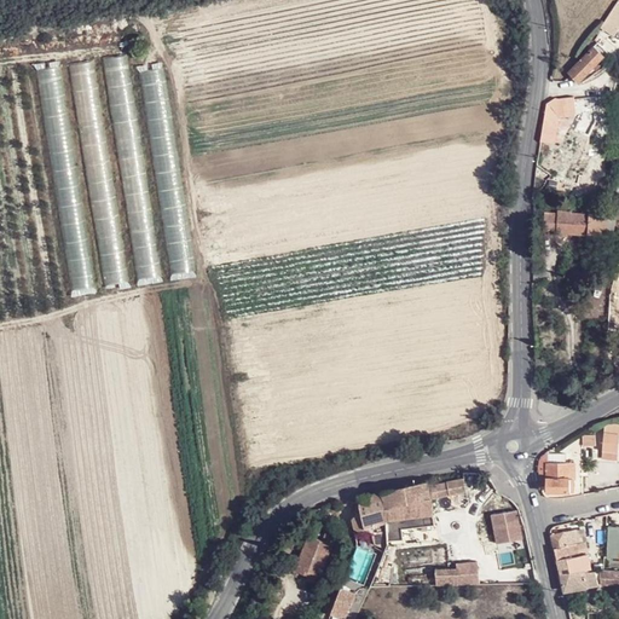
[(613,39),(618,28),(618,6),(617,5),(599,29),(613,39)]
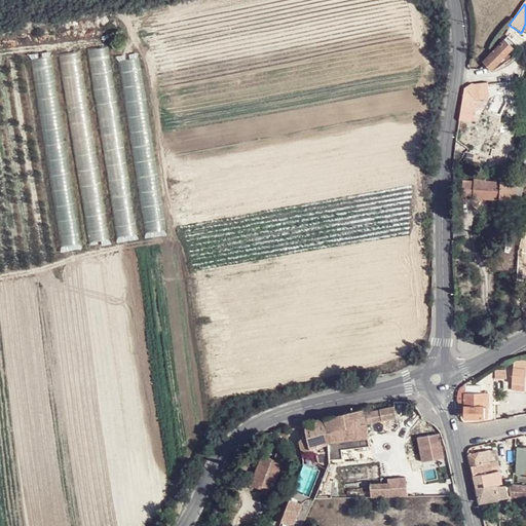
[(483,65),(491,72),(513,49),(504,42),(483,65)]
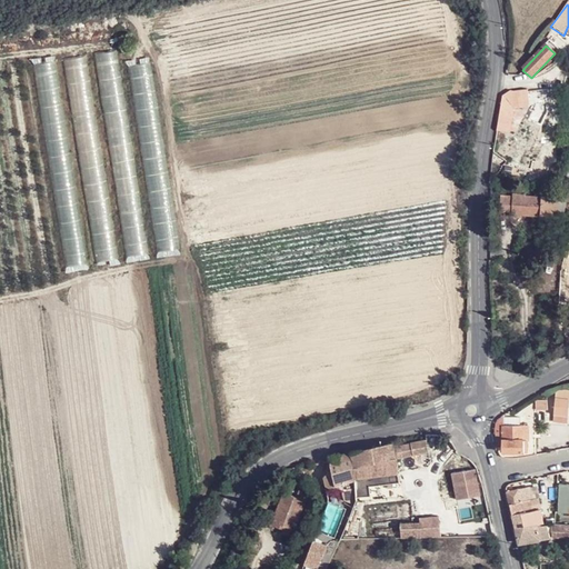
[(117,50),(95,53),(127,258),(149,255),(117,50)]
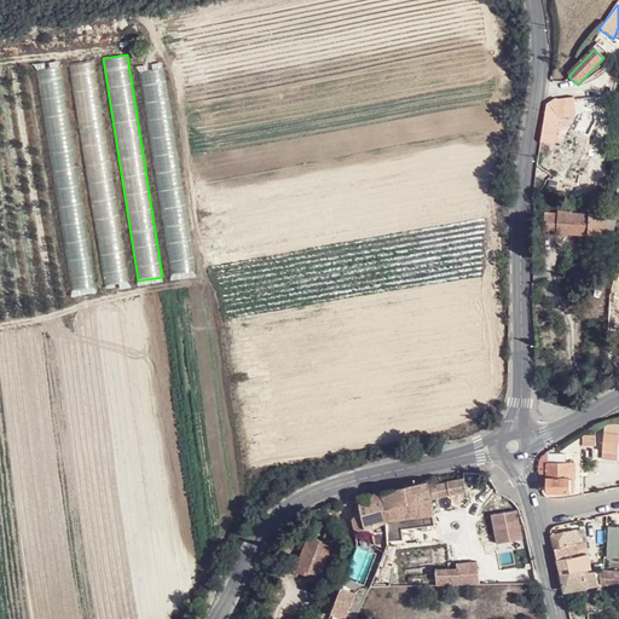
[(573,97),(545,103),(542,133),(538,149),(554,145),(557,119),(576,113),(573,97)]
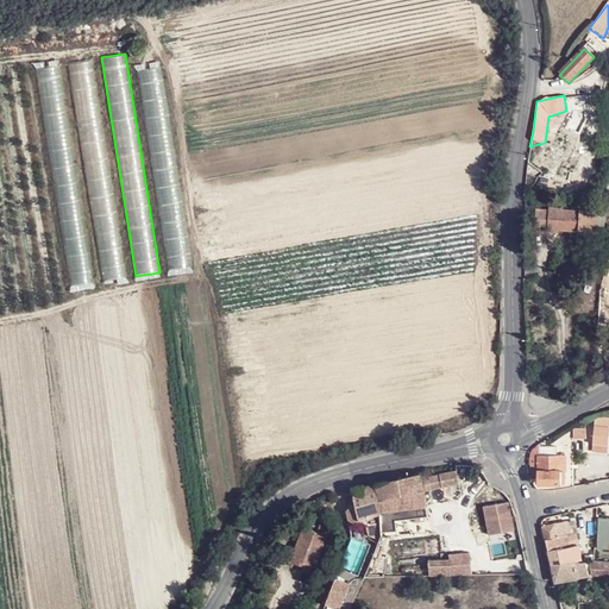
[(547,234),(559,236),(562,213),(562,212),(550,209),(547,234)]
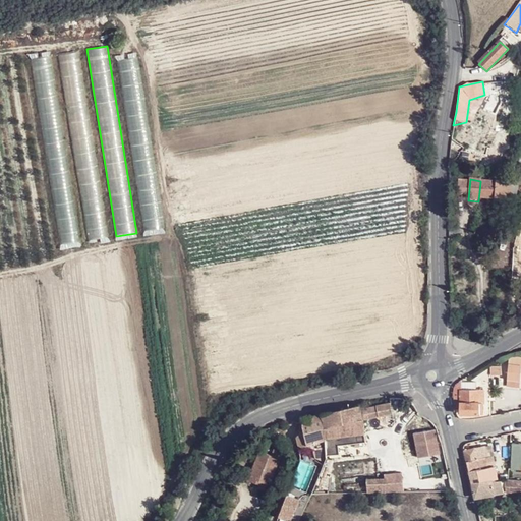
[(480,182),(478,201),(509,204),(511,184),(499,184),(489,182),(480,182)]
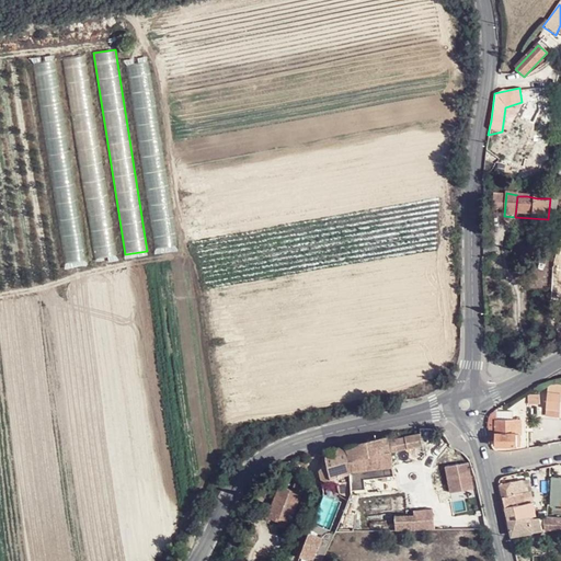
[(560,386),(548,385),(545,416),(559,418),(560,396),(560,395),(560,386)]
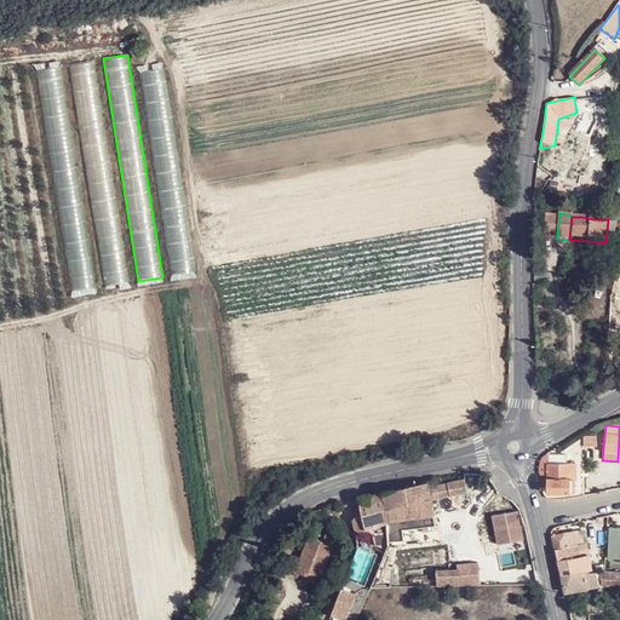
[(549,464),(549,480),(572,480),(572,464),(549,464)]
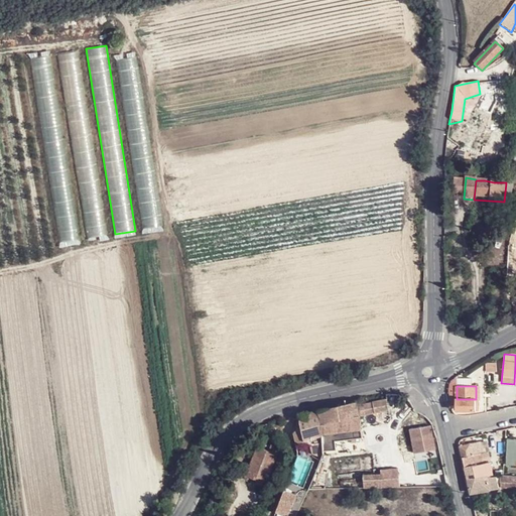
[(387,397),(371,401),(374,412),(389,408),(387,397)]
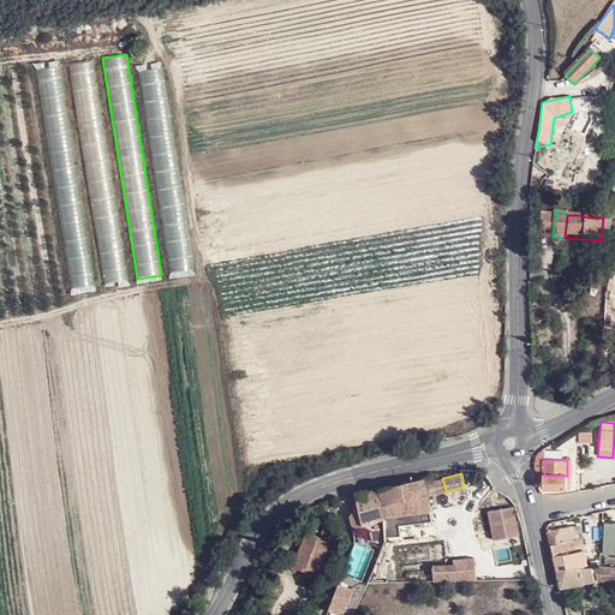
[(567,476),(544,476),(544,489),(567,488),(567,476)]
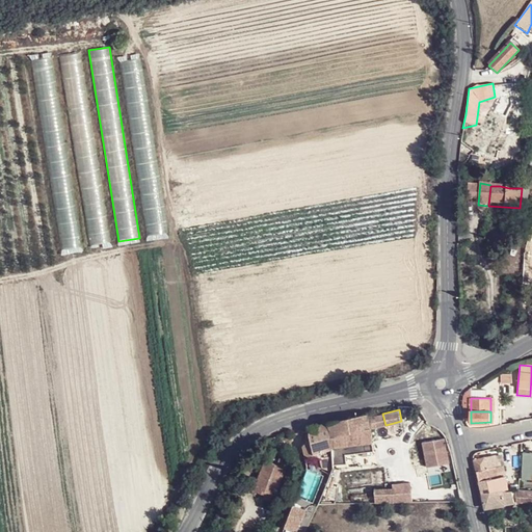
[(382,414),(369,418),(372,429),(386,425),(382,414)]
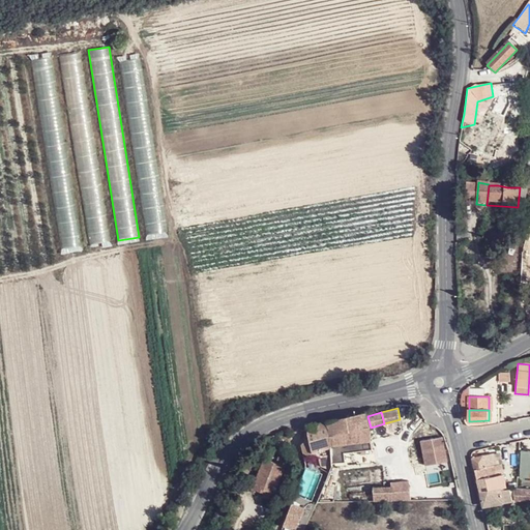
[(367,416),(366,413),(340,419),(329,422),(332,435),(345,432),(345,433),(371,428),(367,416)]
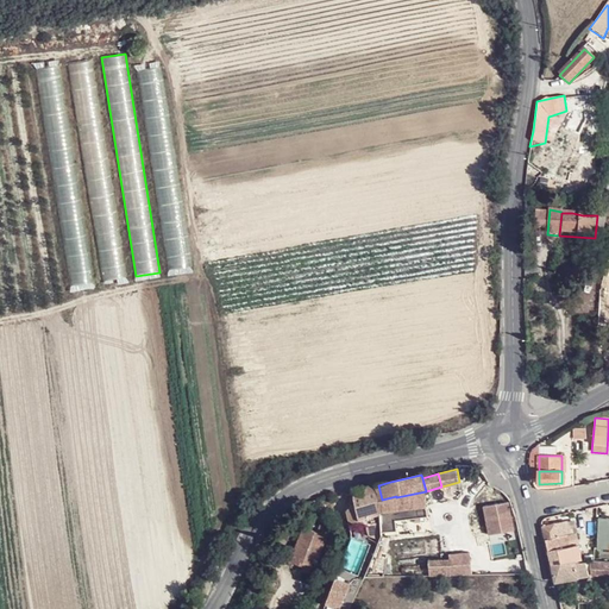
[(378,485),(353,491),(357,507),(353,507),(352,508),(350,509),(349,510),(349,512),(347,513),(350,525),(352,525),(353,525),(356,526),(357,525),(359,523),(360,522),(362,521),(363,521),(365,521),(366,521),(368,521),(369,522),(369,523),(369,526),(369,528),(369,531),(368,532),(369,535),(369,538),(369,539),(375,542),(383,538),(383,535),(383,516),(382,500),(378,485)]
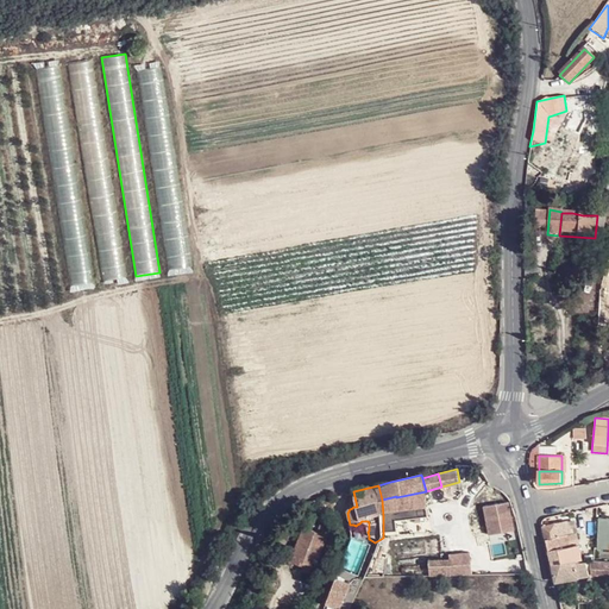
[(597,545),(608,544),(608,515),(595,516),(597,545)]
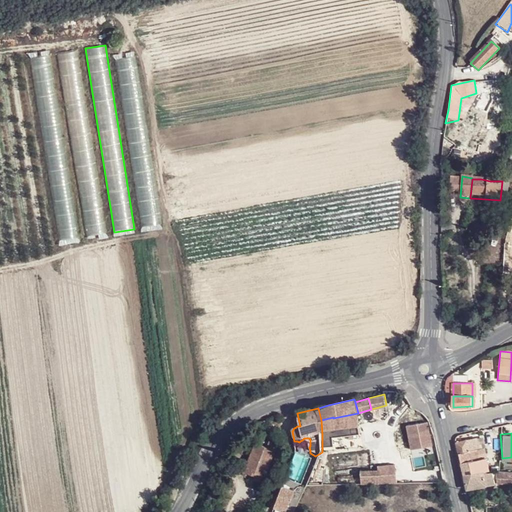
[(258,438),(255,445),(267,449),(270,442),(258,438)]
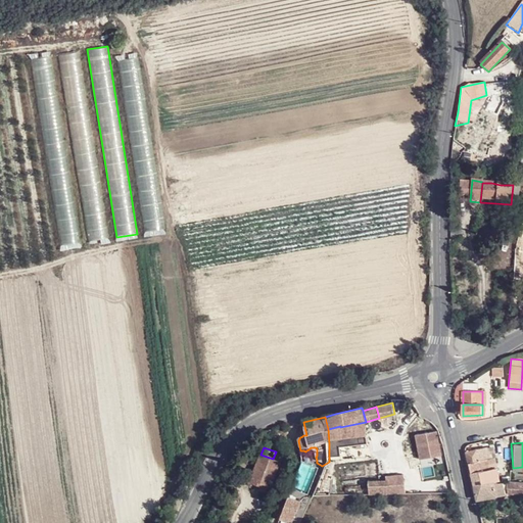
[(477,450),(467,453),(470,464),(479,462),(477,450)]
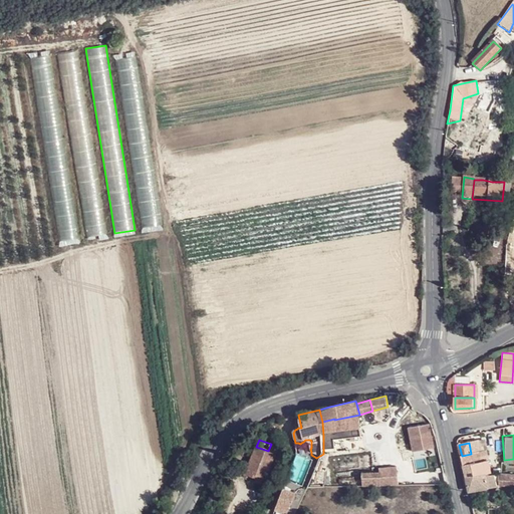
[(271,444),(268,451),(276,454),(278,447),(271,444)]
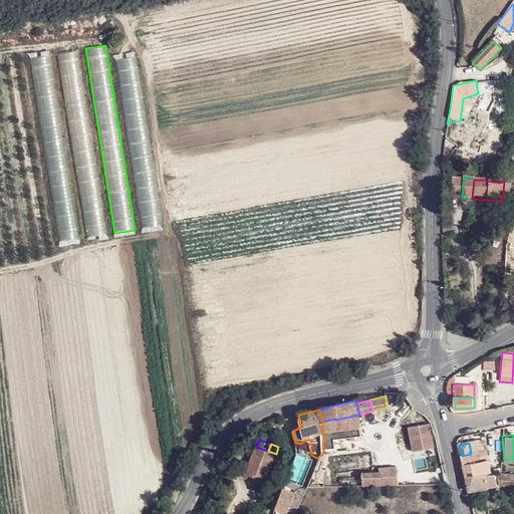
[(268,451),(256,447),(249,466),(243,463),(239,473),(259,481),(260,477),(266,479),(276,454),(268,451)]
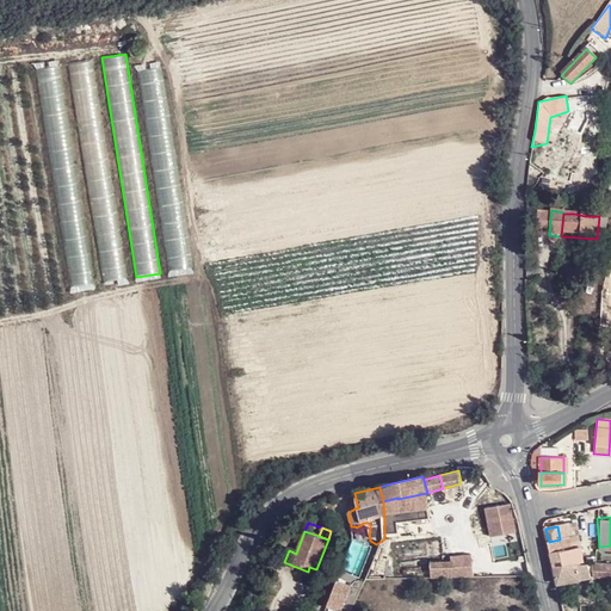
[(549,542),(554,567),(575,563),(576,566),(588,566),(586,550),(575,553),(574,548),(581,545),(578,535),(560,539),(549,542)]
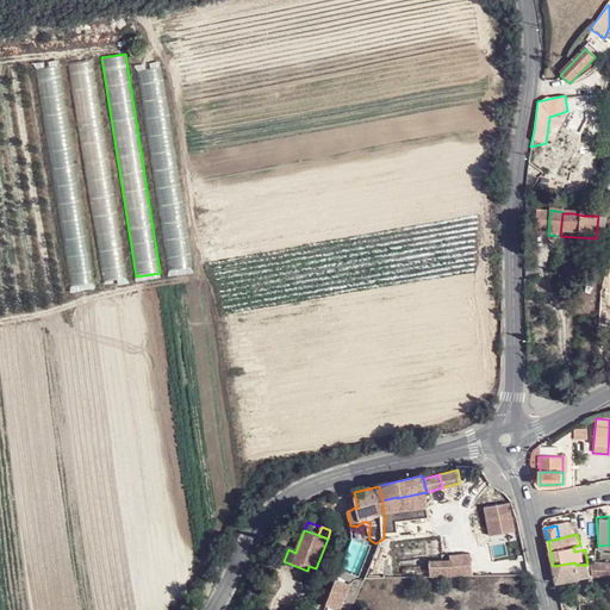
[(427,555),(428,576),(472,573),(471,553),(427,555)]
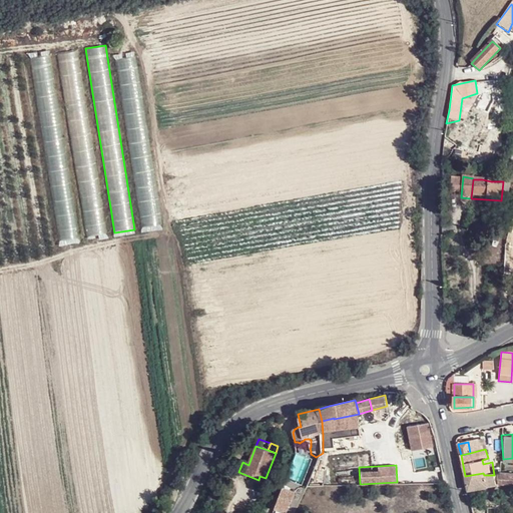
[(483,473),(465,476),(469,491),(497,485),(497,476),(494,475),(484,475),(483,473)]
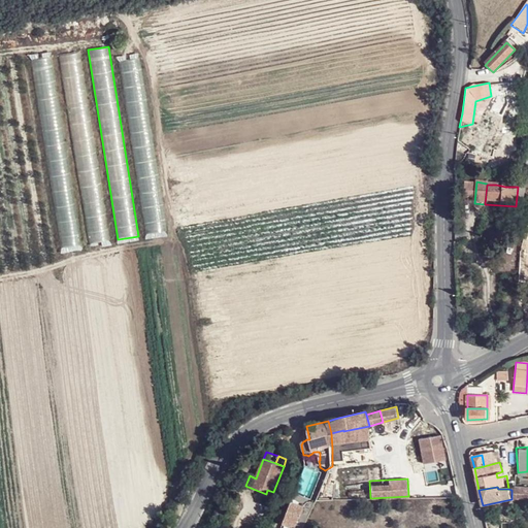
[(523,488),(514,488),(514,498),(523,498),(523,493),(523,488)]
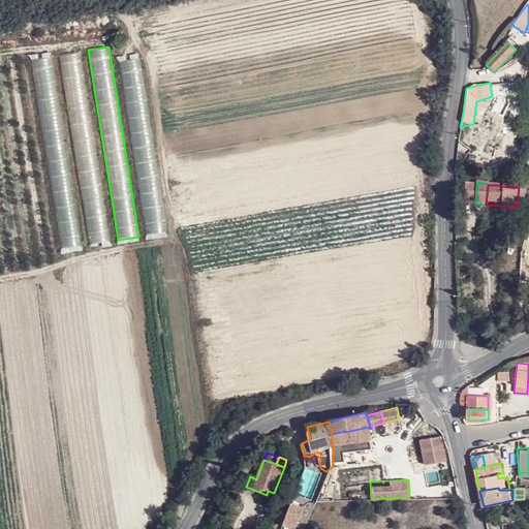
[(281,522),(296,526),(303,502),(288,498),(281,522)]
